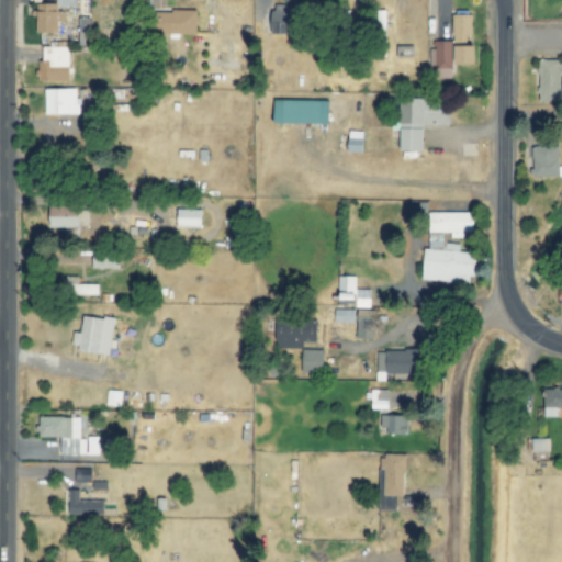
[(75,0),(55,0),(56,3),(35,3),(35,15),(37,15),(37,31),(57,32),(58,21),(65,21),(66,8),(75,8),(75,0)]
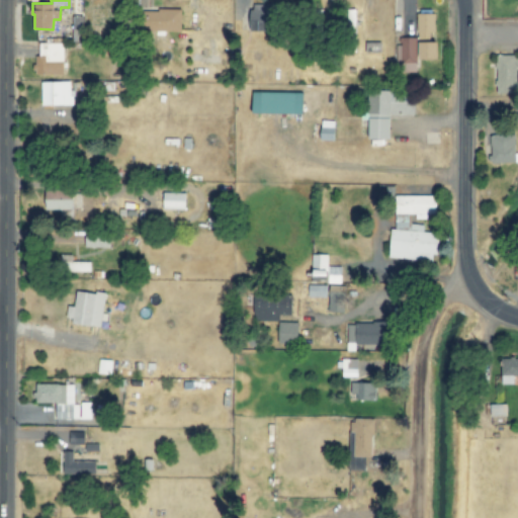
[(276,30),(276,4),(250,4),(250,29),(276,30)]
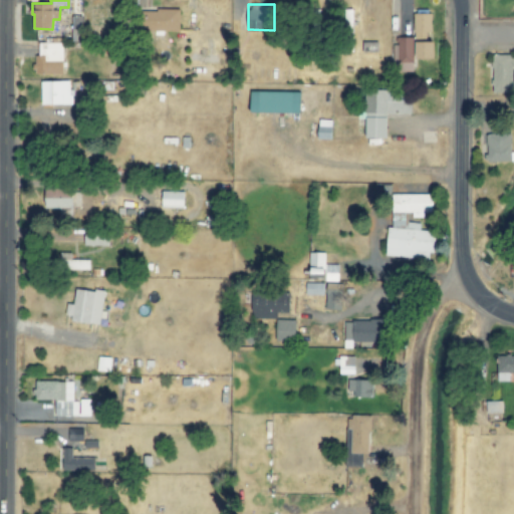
[(89,33),(111,33),(111,7),(89,8),(89,33)]
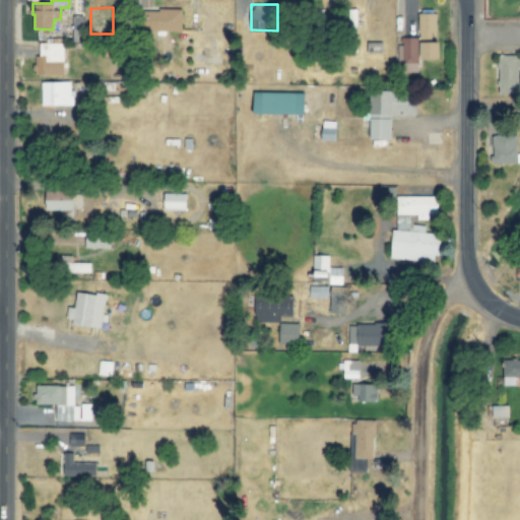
[(182,30),(182,9),(144,9),(144,30),(182,30)]
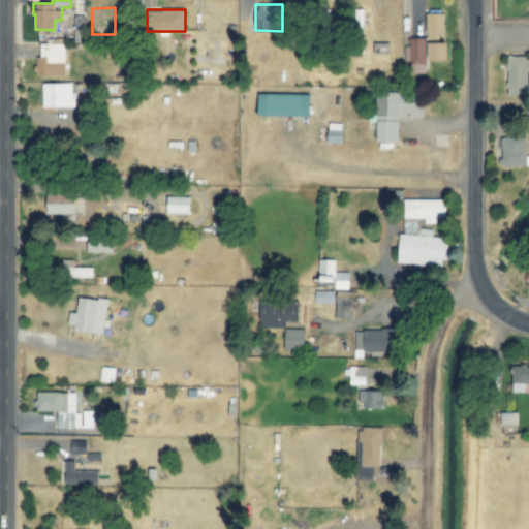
[(443,13),(426,13),(426,41),(443,41),(443,13)]
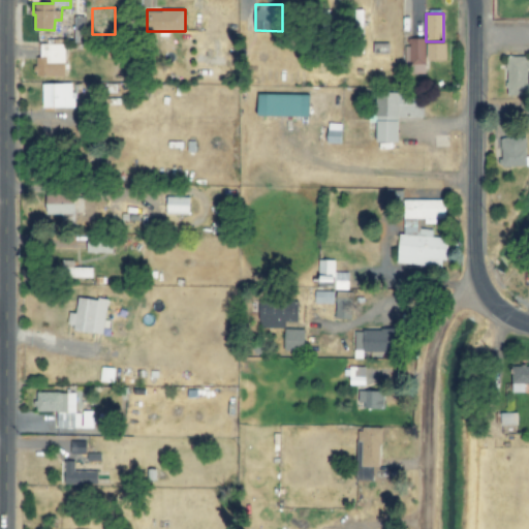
[(74,42),(83,41),(83,16),(73,17),(74,42)]
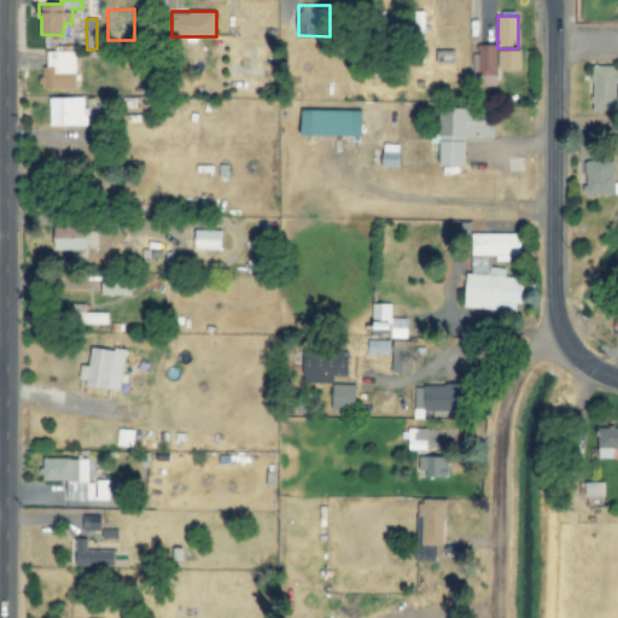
[(472,86),(496,86),(497,45),(472,45),(472,86)]
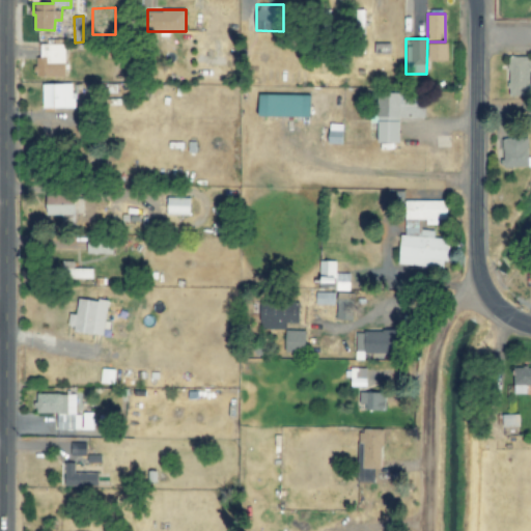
[(430,60),(449,59),(449,43),(429,43),(430,60)]
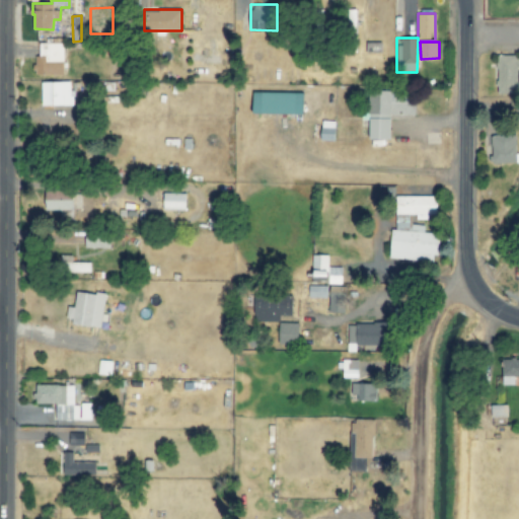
[(64,43),(40,44),(40,56),(34,56),(35,74),(64,74),(64,43)]
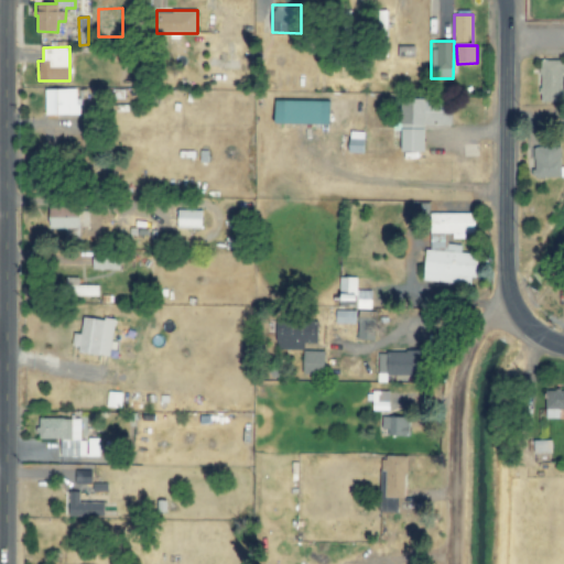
[(540,101),(563,101),(563,61),(541,61),(540,101)]
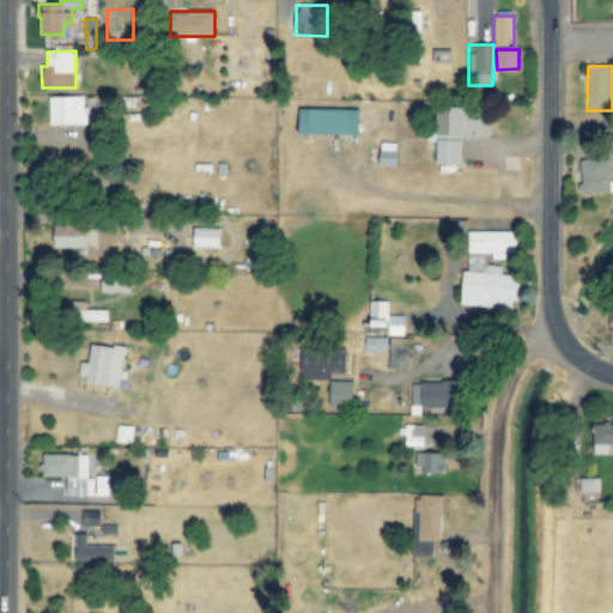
[(49,123),(85,123),(85,96),(48,96),(49,123)]
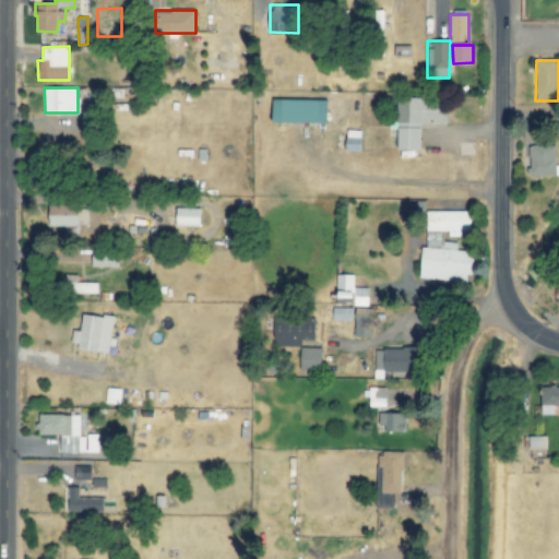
[(397,122),(448,123),(448,98),(397,97),(397,122)]
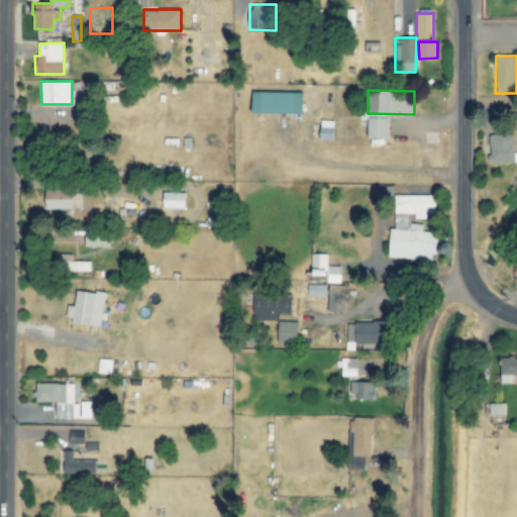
[(252,113),(303,113),(303,92),(252,92),(252,113)]
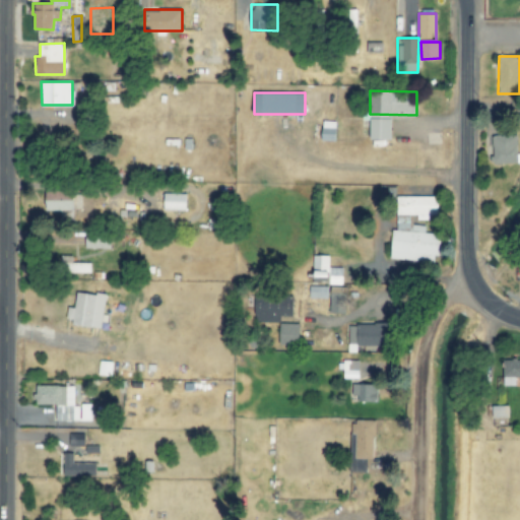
[(391,140),(392,119),(371,118),(370,139),(391,140)]
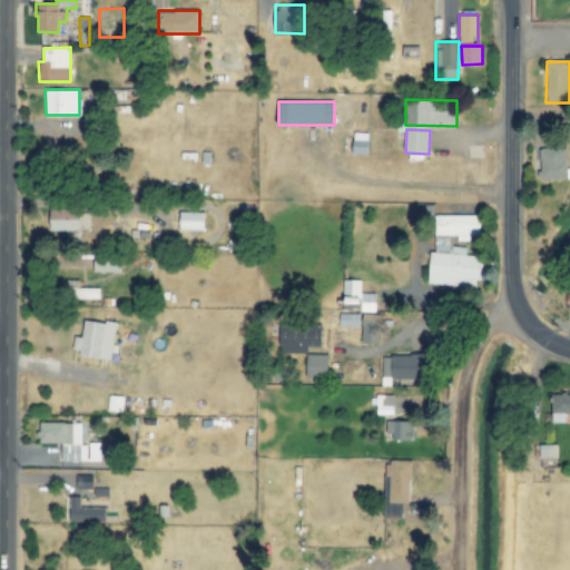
[(366,135),(353,134),(353,154),(365,155),(366,135)]
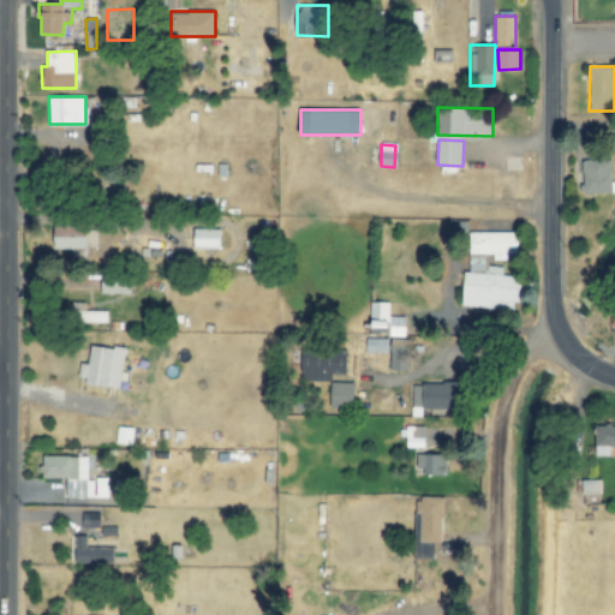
[(611,193),(610,160),(580,161),(581,195),(611,193)]
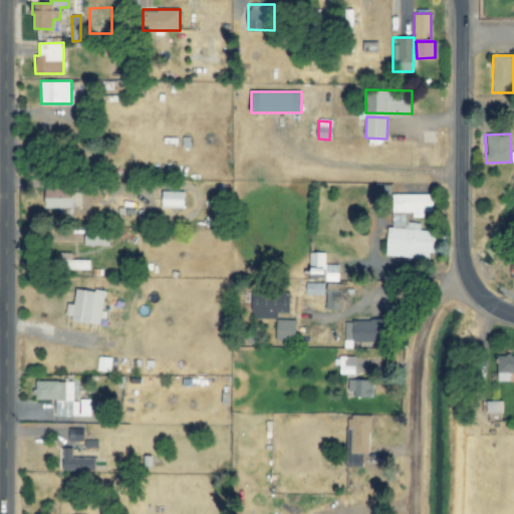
[(45,188),(44,207),(72,208),(73,189),(45,188)]
